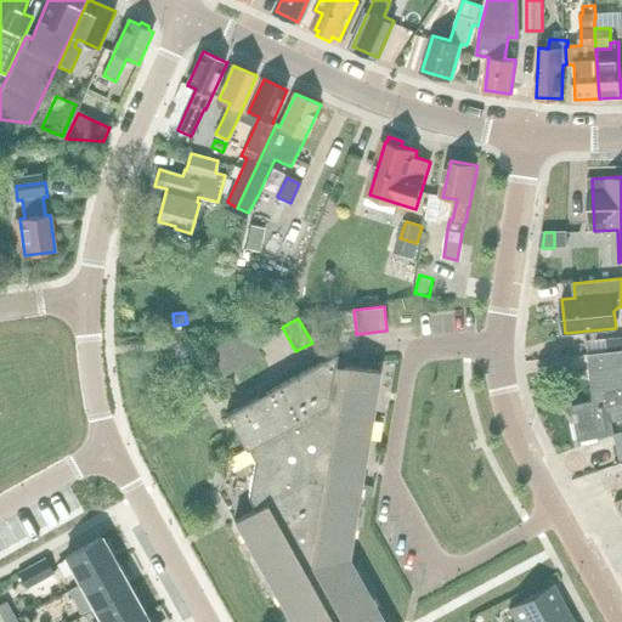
[(224,375),(263,354),(248,328),(210,350),(224,375)]
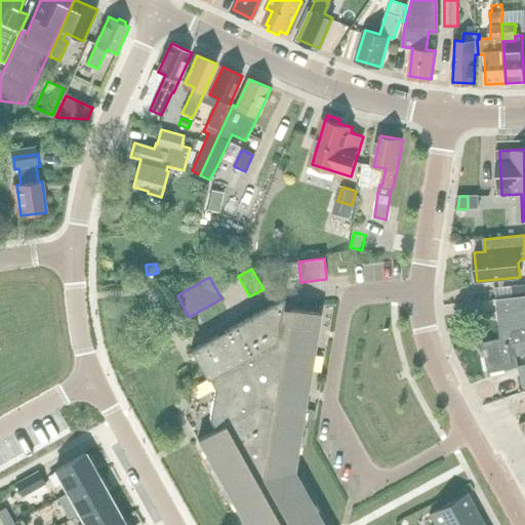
[(524,286),(496,289),(497,301),(500,301),(524,297),(524,286)]
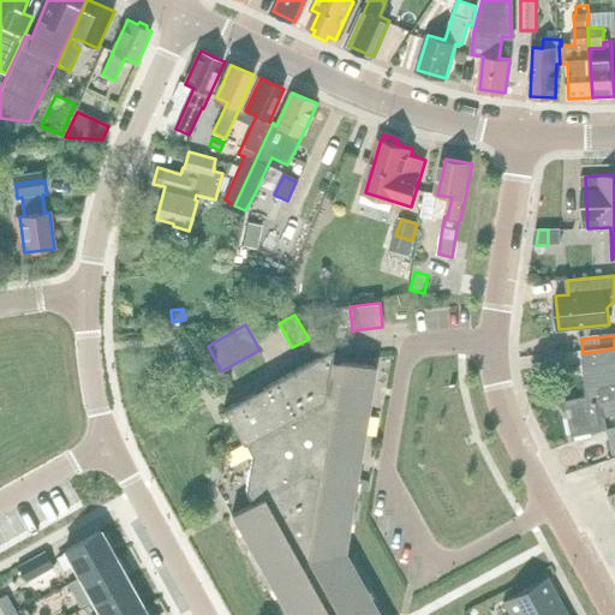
[(609,416),(614,415),(614,348),(586,353),(591,398),(568,402),(577,436),(610,429),(609,416)]
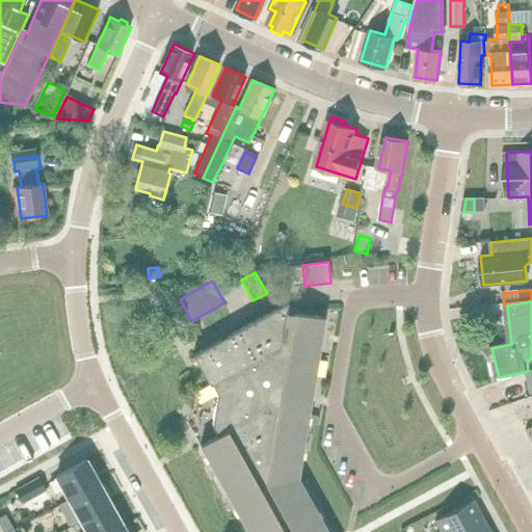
[(326,319),(299,314),(295,314),(295,315),(287,314),(289,303),(194,355),(211,384),(213,382),(219,394),(214,427),(219,437),(202,447),(248,531),(327,531),(299,480),(326,319)]
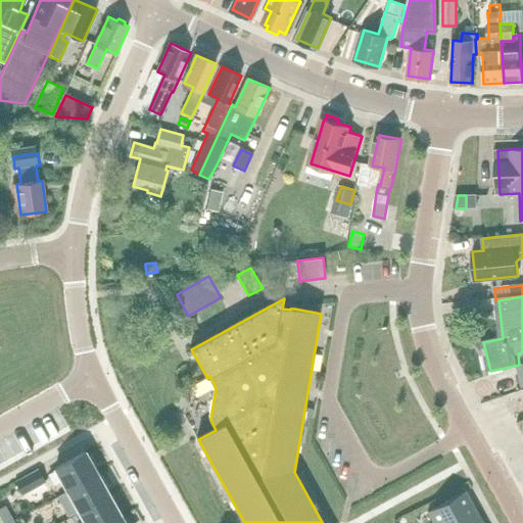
[(515,438),(522,435),(522,413),(509,418),(515,438)]
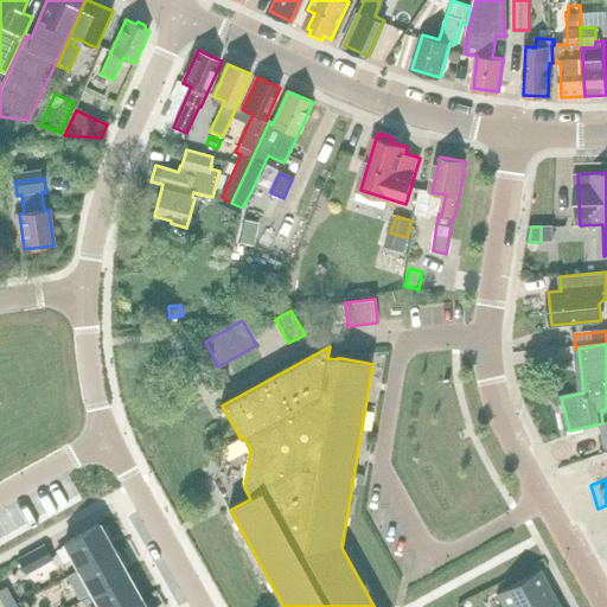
[(80,569),(114,550),(100,525),(65,544),(80,569)]
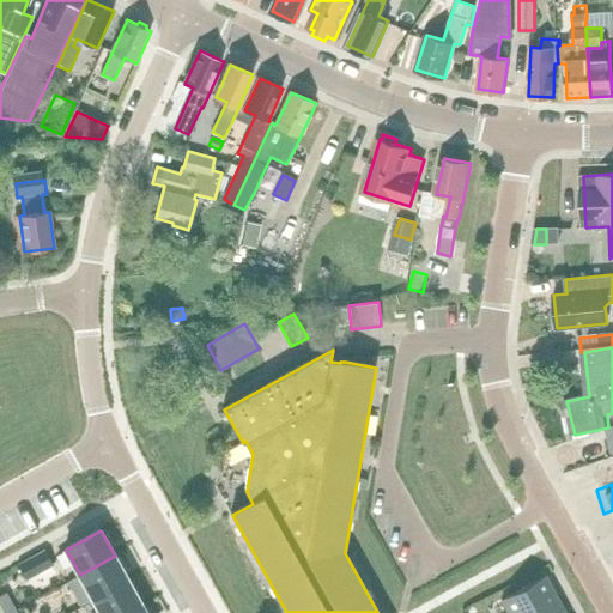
[(46,550),(18,565),(28,582),(54,566),(46,550)]
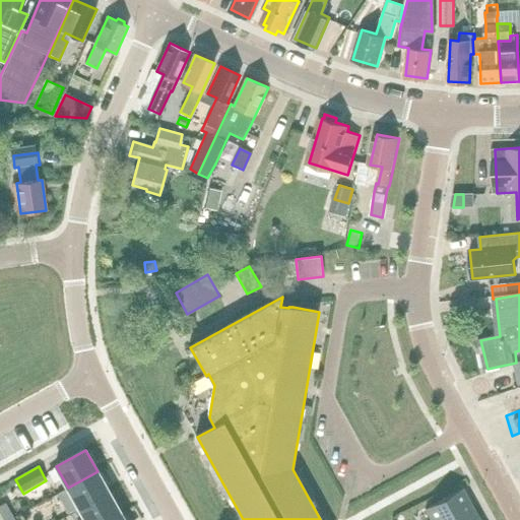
[(80,509),(110,493),(98,471),(68,488),(80,509)]
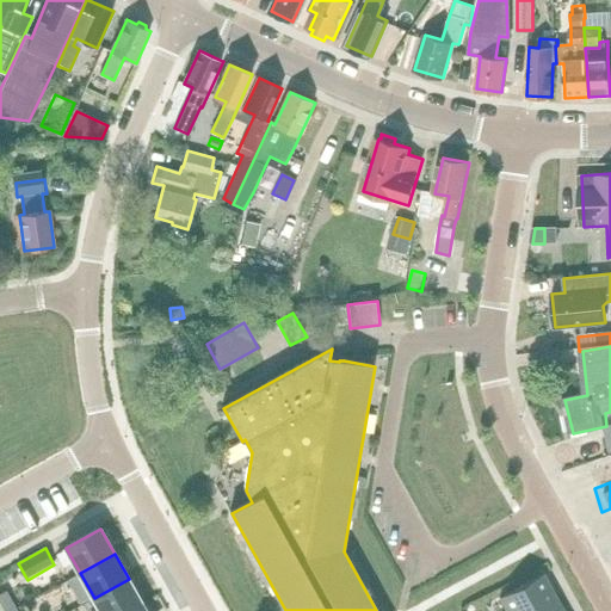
[(506,610),(538,610),(557,600),(543,574),(500,598),(506,610)]
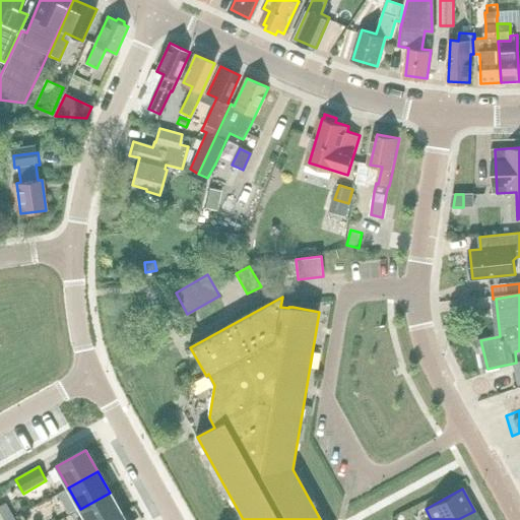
[(110,519),(121,514),(110,493),(80,509),(86,519),(110,519)]
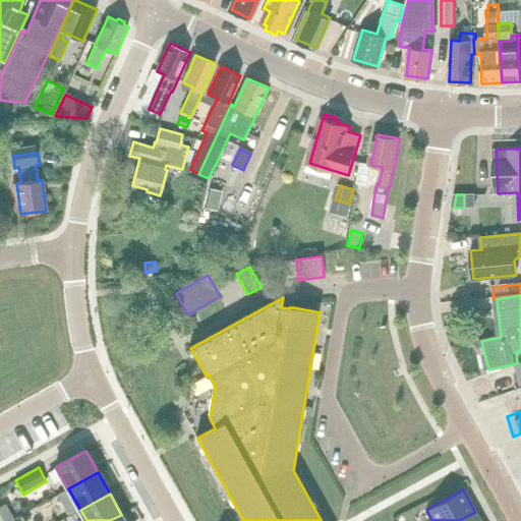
[(0,513),(3,520),(7,520),(13,518),(5,504),(0,507),(0,513)]
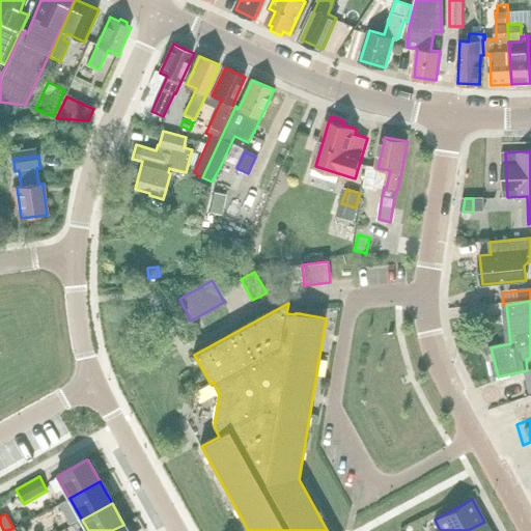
[(490,530),(484,522),(468,530),(490,530)]
